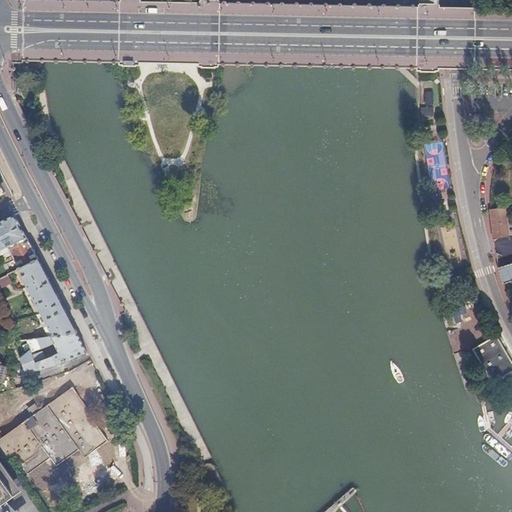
[(433,119),(433,107),(422,107),(422,119),(433,119)]
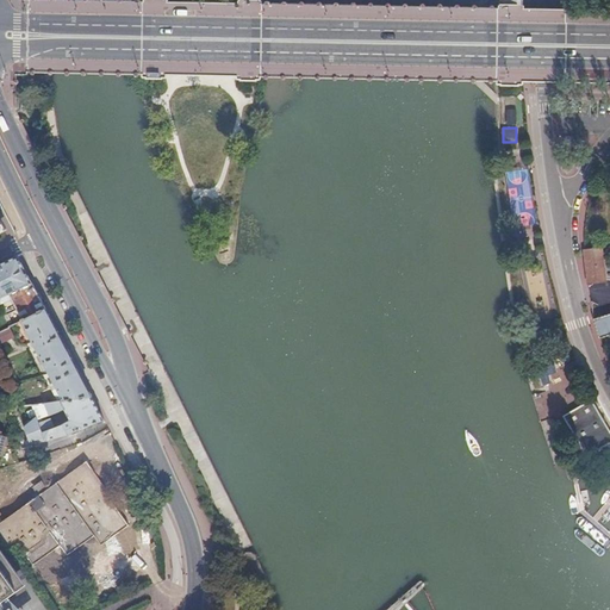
[(604,281),(601,249),(584,251),(589,282),(604,281)]
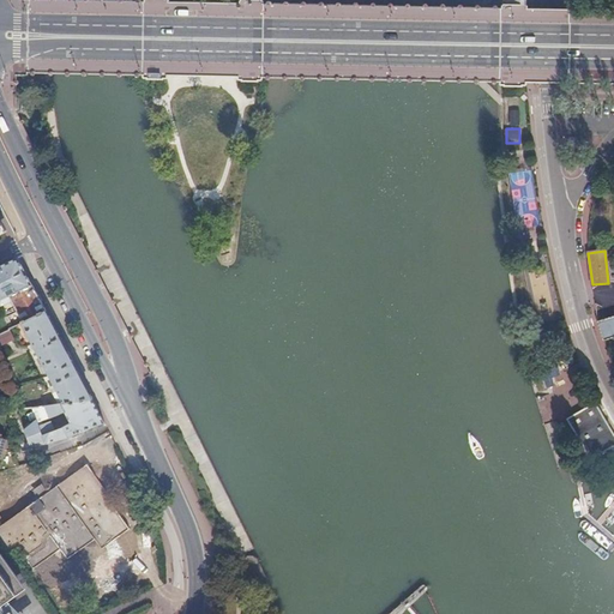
[(19,258),(0,266),(0,301),(32,286),(19,258)]
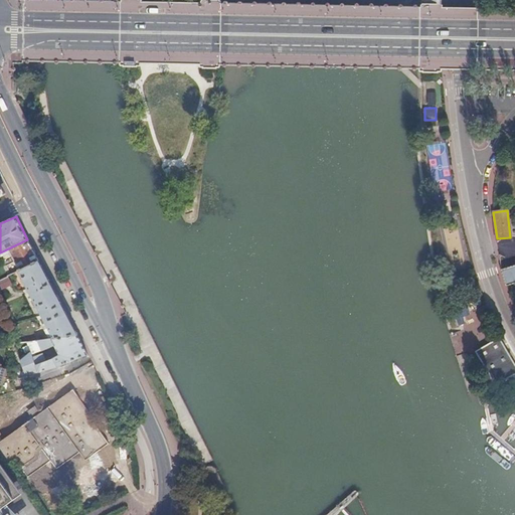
[(27,239),(0,252),(0,256),(1,258),(11,252),(20,271),(39,262),(27,239)]
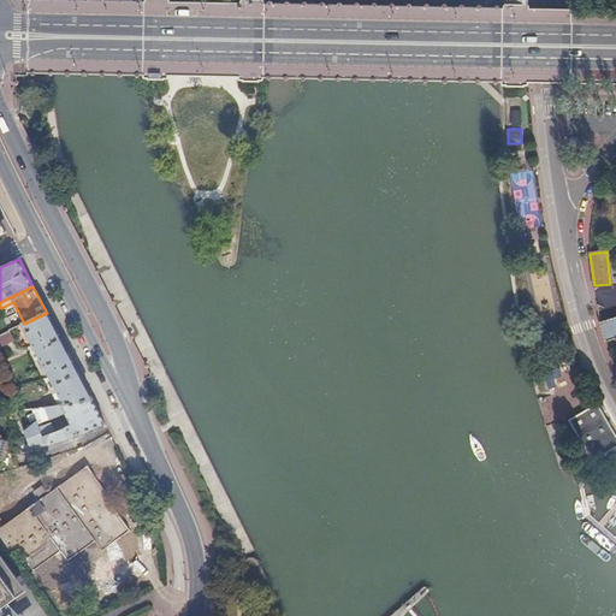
[(615,338),(615,311),(600,315),(602,321),(599,323),(599,324),(605,342),(615,338)]
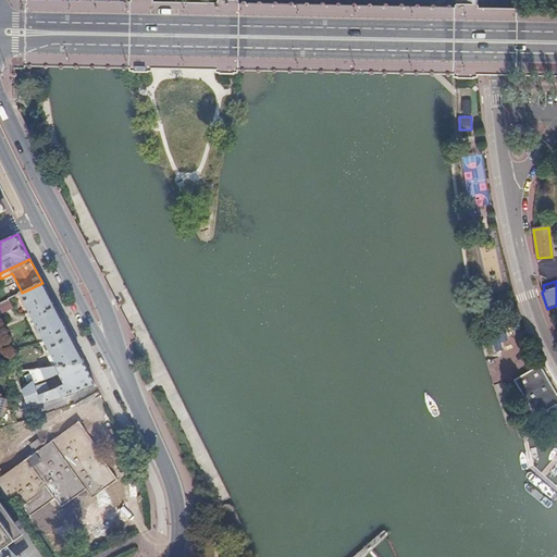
[(22,293),(21,294),(52,355),(48,358),(52,368),(84,362),(42,283),(22,293)]
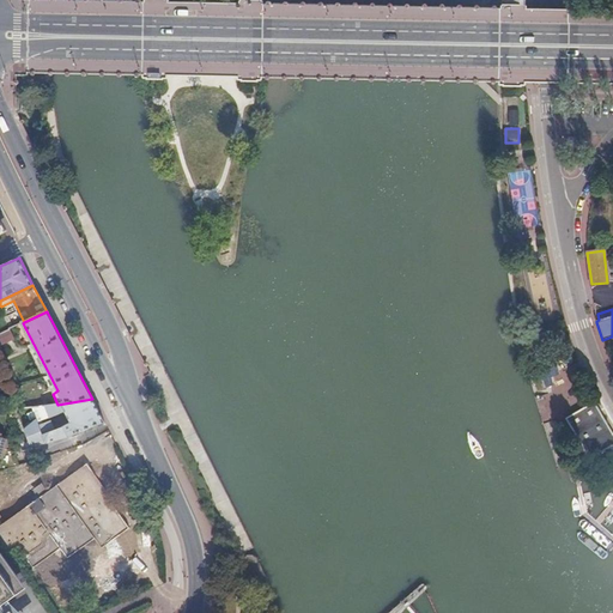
[(10,329),(0,334),(0,346),(14,340),(10,329)]
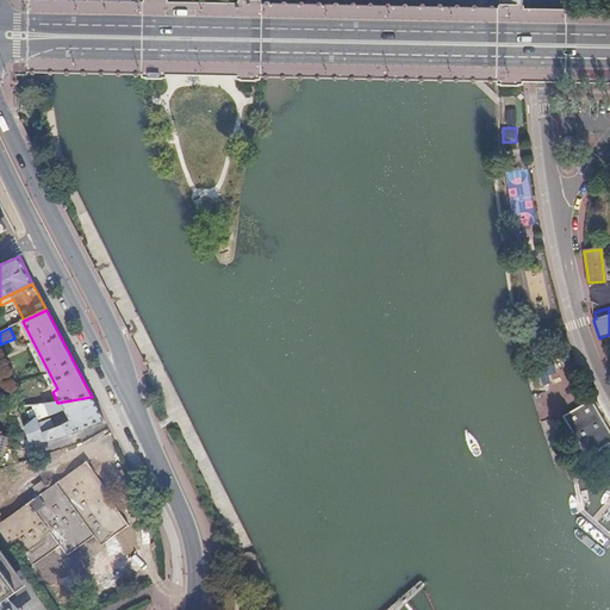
[(546,367),(539,369),(542,381),(549,379),(546,367)]
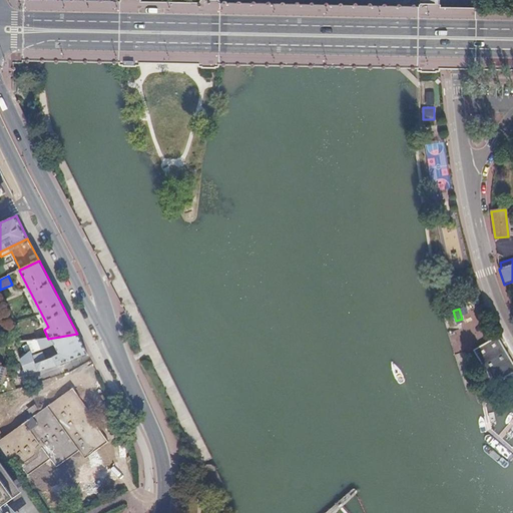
[(38,340),(42,350),(52,345),(53,347),(55,346),(59,354),(52,358),(46,360),(42,352),(33,356),(32,353),(31,351),(21,360),(25,372),(37,368),(38,370),(40,371),(53,367),(65,362),(66,361),(87,354),(77,334),(48,339),(38,340)]
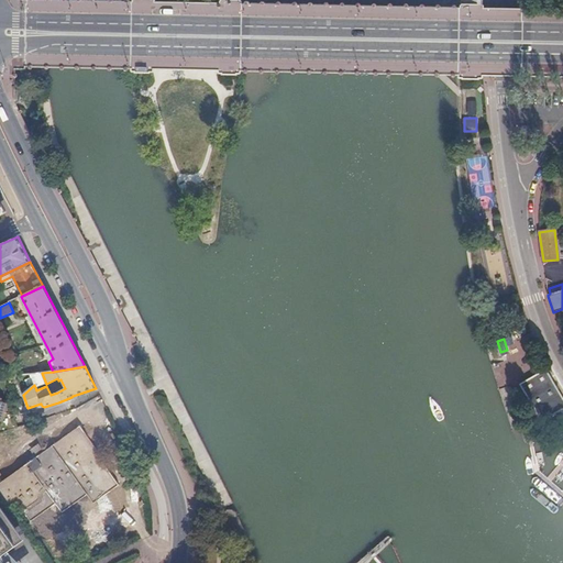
[(562,403),(554,387),(553,386),(550,386),(548,383),(550,382),(550,381),(545,373),(543,372),(538,375),(537,376),(537,379),(532,382),(531,381),(529,379),(523,384),(522,386),(527,394),(528,394),(530,394),(531,397),(530,399),(541,418),(542,419),(544,419),(562,407),(562,403)]
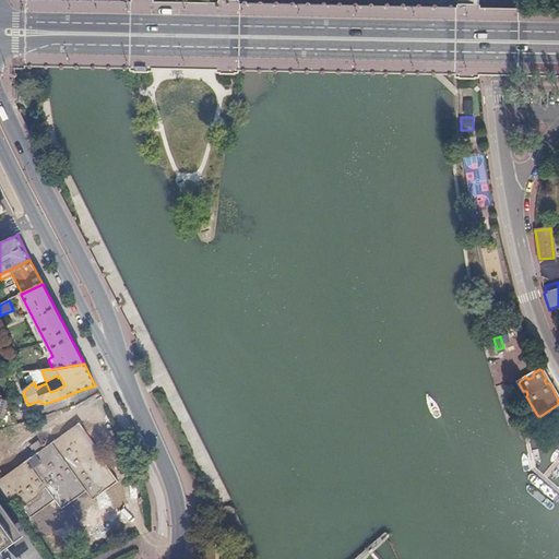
[(46,381),(42,370),(30,372),(34,382),(35,384),(46,381)]
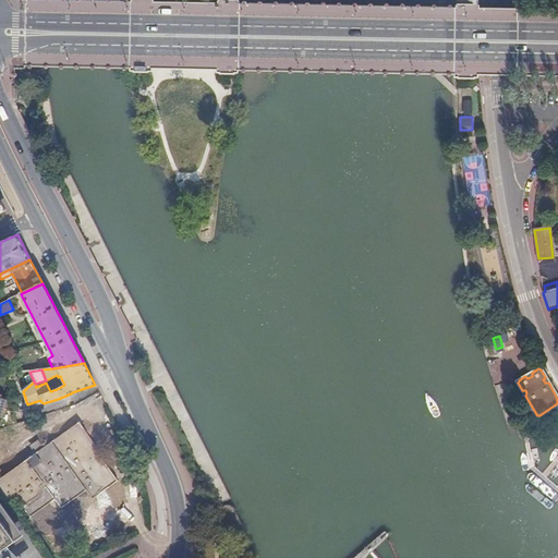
[(80,422),(0,477),(0,490),(8,502),(16,496),(31,516),(55,498),(61,507),(86,488),(93,498),(118,480),(96,449),(98,448),(80,422)]
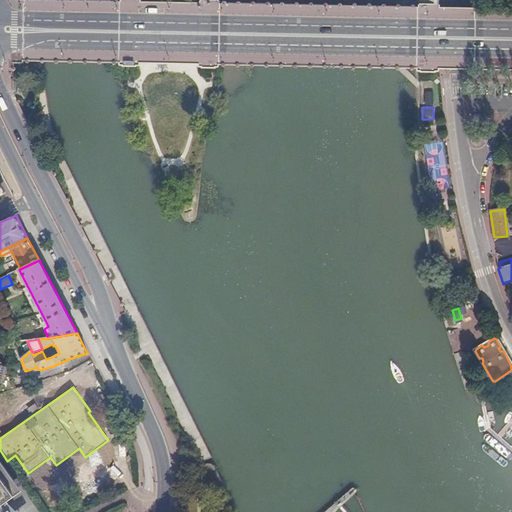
[(0,461),(0,507),(22,492),(0,461)]
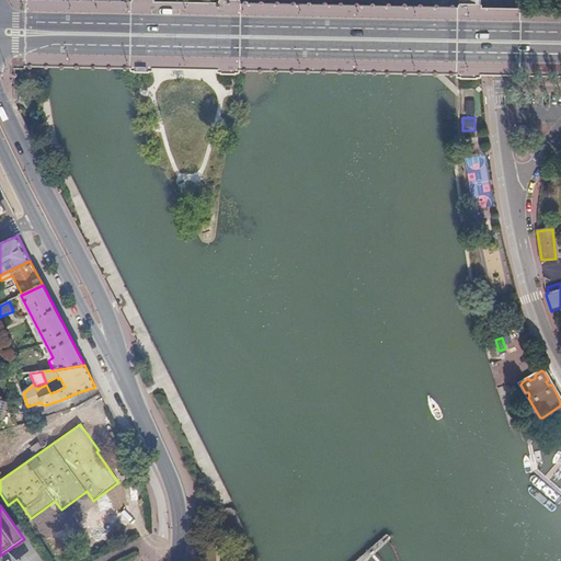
[(81,525),(90,521),(83,510),(75,515),(81,525)]
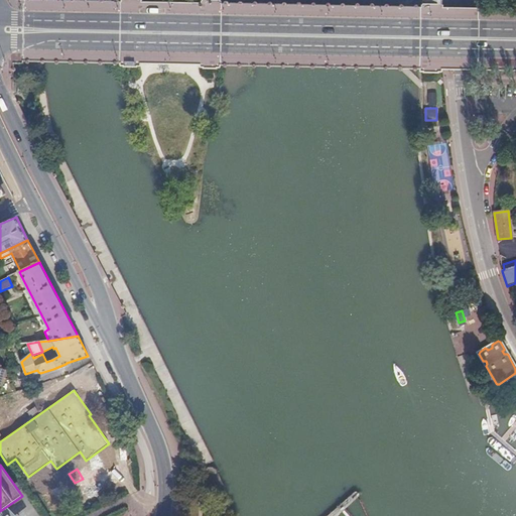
[(49,487),(60,507),(72,502),(60,481),(49,487)]
